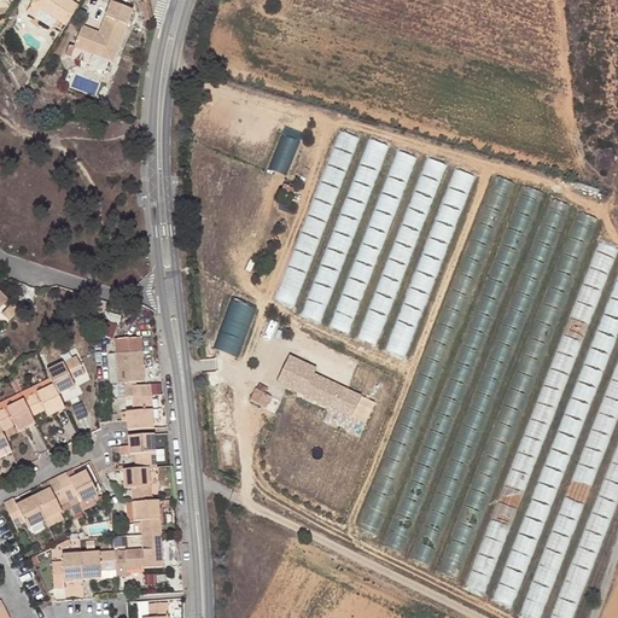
[(33,0),(31,3),(40,10),(64,27),(77,7),(69,1),(66,6),(62,4),(64,0),(33,0)]
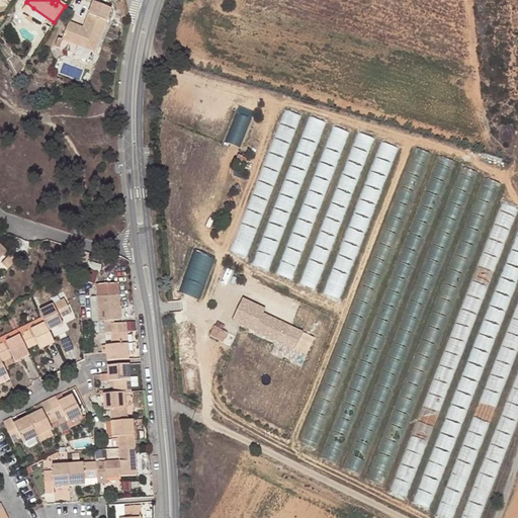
[(28,15),(33,8),(26,2),(21,10),(28,15)]
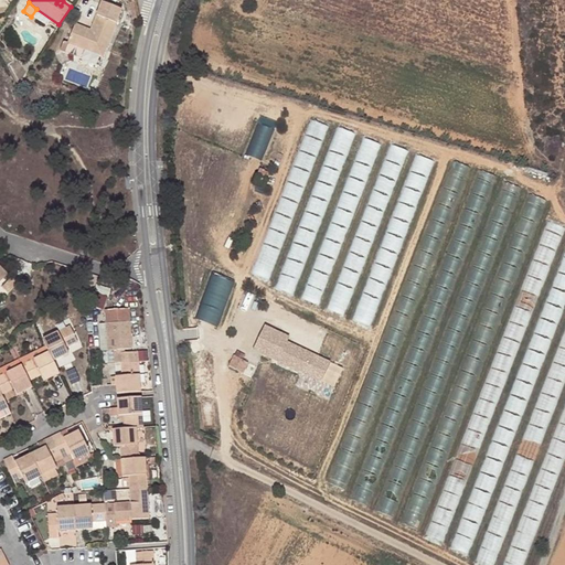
[(84,29),(75,25),(67,44),(64,43),(60,52),(81,60),(84,51),(103,59),(120,12),(102,4),(91,32),(87,31),(86,35),(82,34),(84,29)]
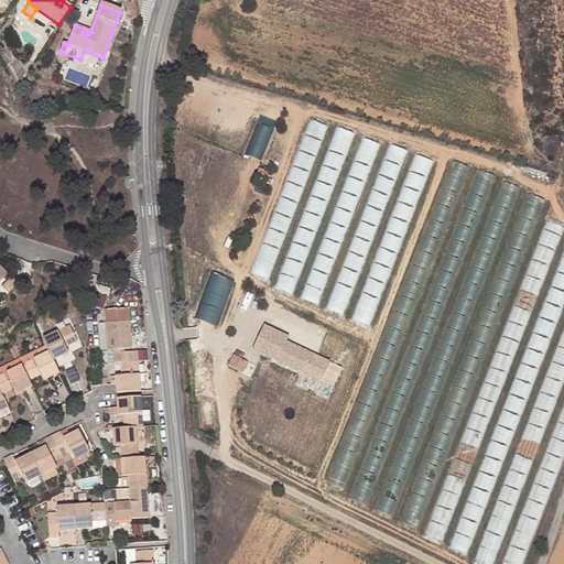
[(259,122),(248,153),(264,159),(275,128),(259,122)]
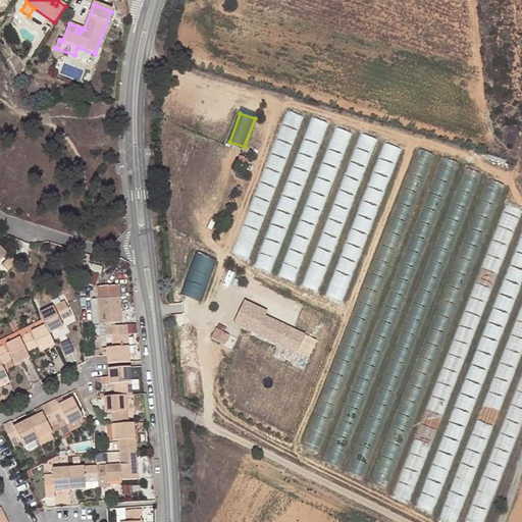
[(315,116),(307,139),(321,145),(329,121),(315,116)]
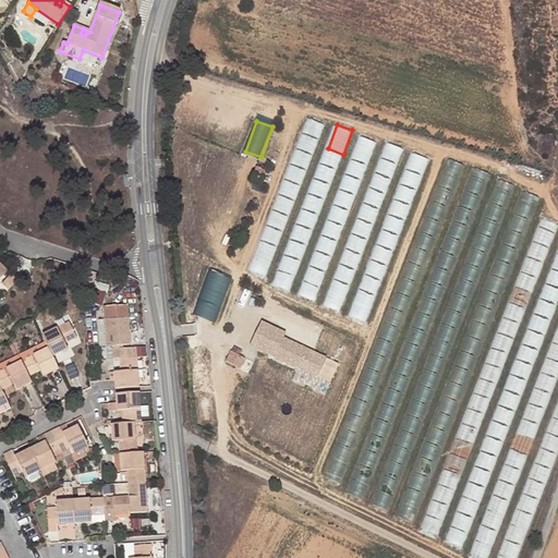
[(368,164),(377,141),(362,135),(353,157),(368,164)]
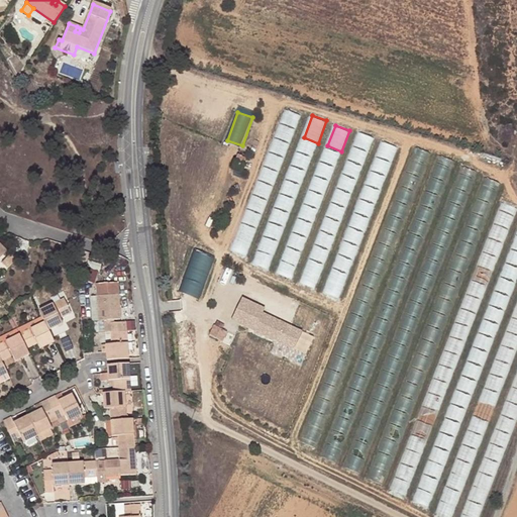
[(359,131),(354,145),(370,150),(375,136),(359,131)]
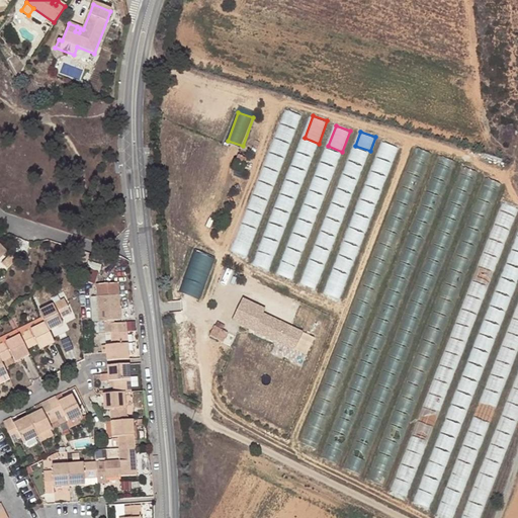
[(382,144),(381,156),(398,156),(398,145),(382,144)]
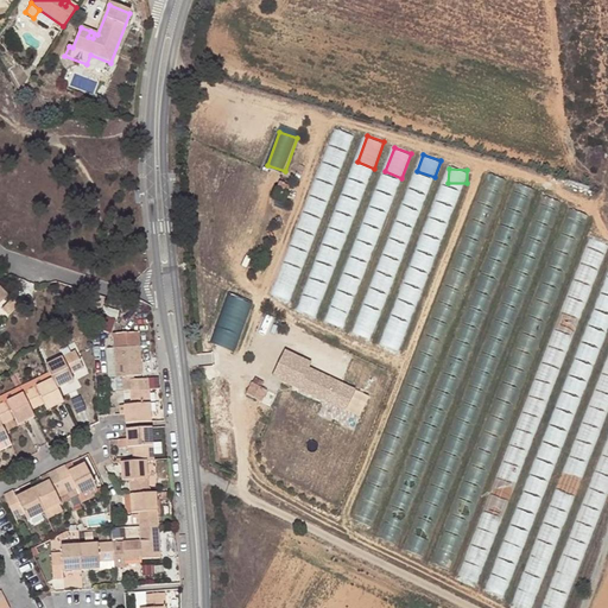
[(488,172),(482,202),(499,204),(505,176),(488,172)]
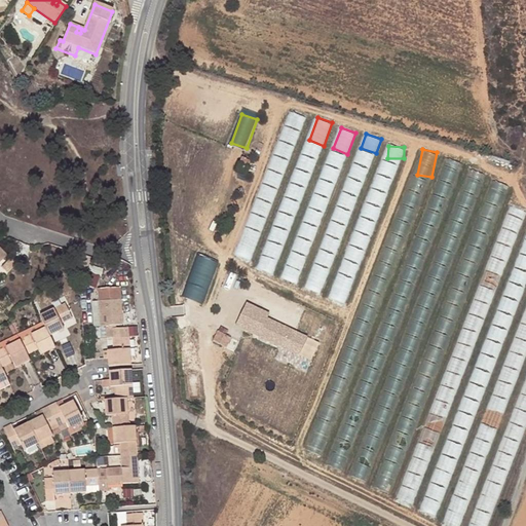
[(250,160),(240,155),(234,167),(243,172),(250,160)]
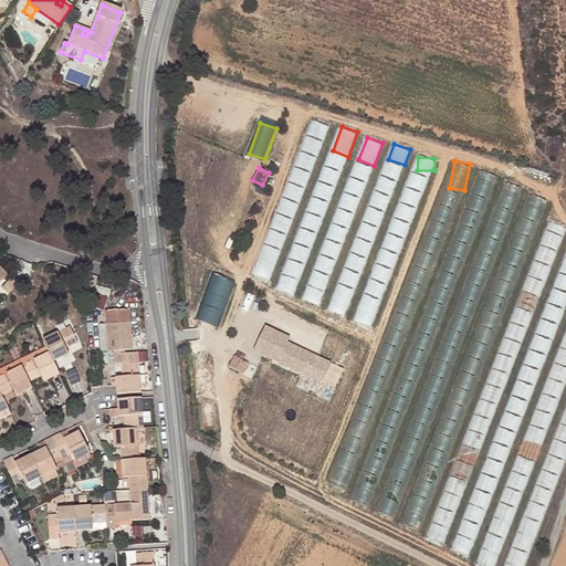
[(483,169),(475,189),(491,195),(499,175),(483,169)]
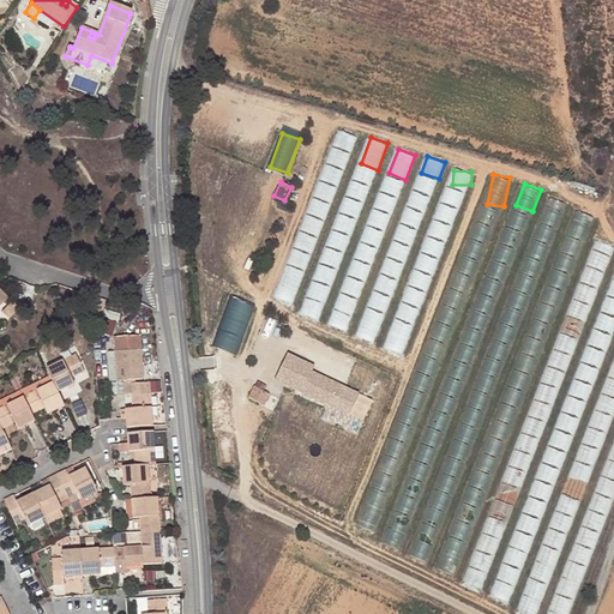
[(584,236),(593,215),(579,209),(571,230),(584,236)]
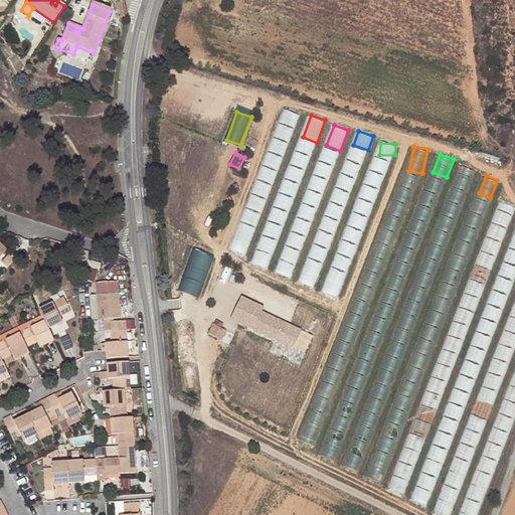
[(499,202),(498,219),(513,220),(513,203),(499,202)]
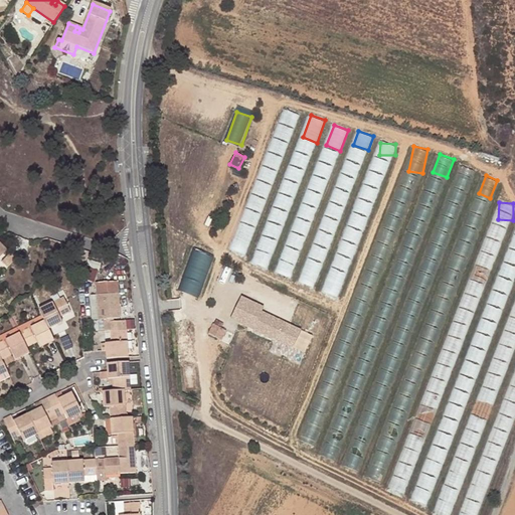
[(0,259),(8,251),(0,242),(0,259)]
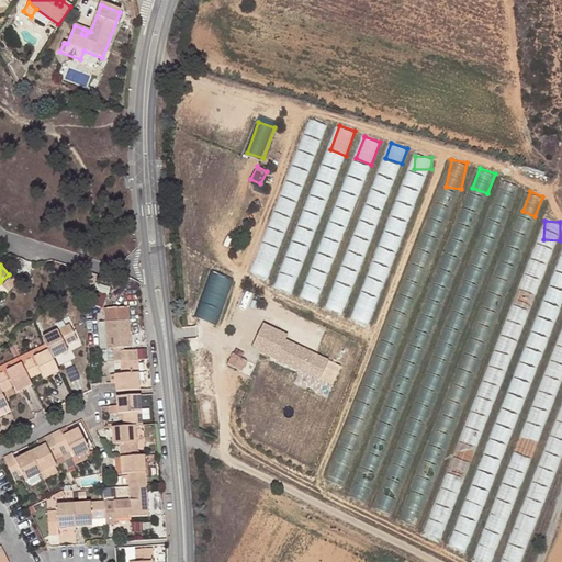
[(218,325),(238,280),(215,270),(195,315),(218,325)]
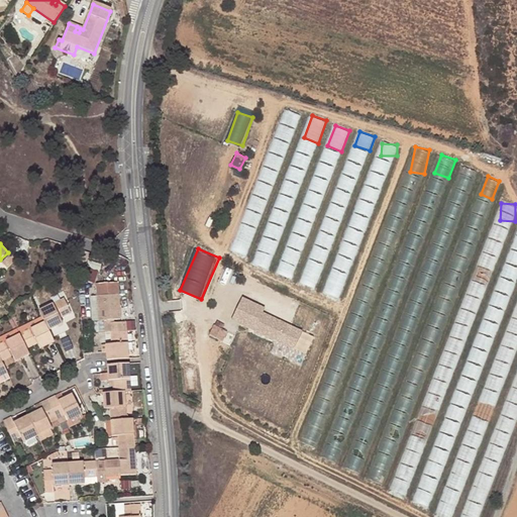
[(2,264),(7,269),(17,260),(11,254),(2,264)]
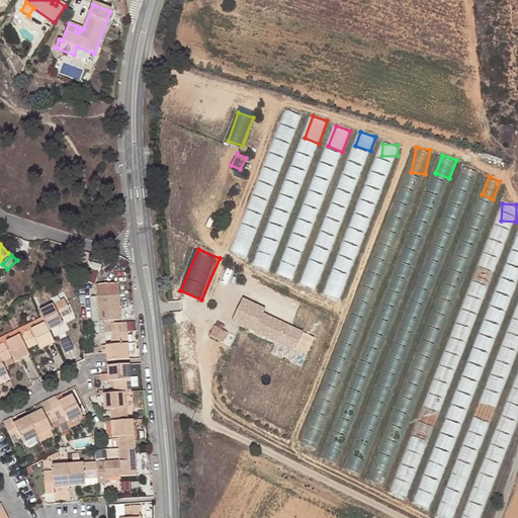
[(96,284),(99,321),(104,320),(114,320),(120,319),(118,283),(96,284)]
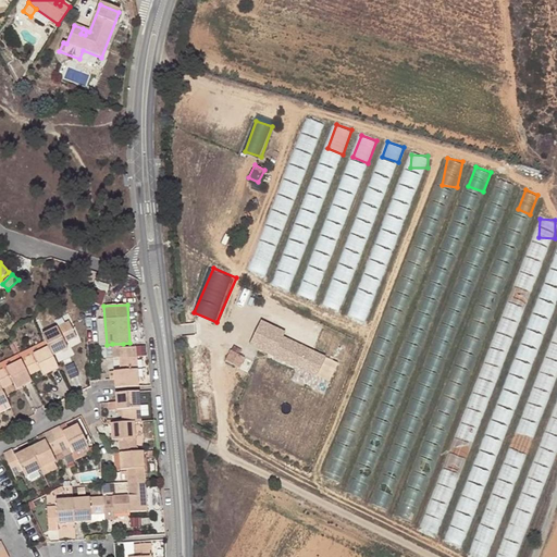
[(327,354),(285,335),(287,329),(262,319),(250,345),(319,374),(327,354)]
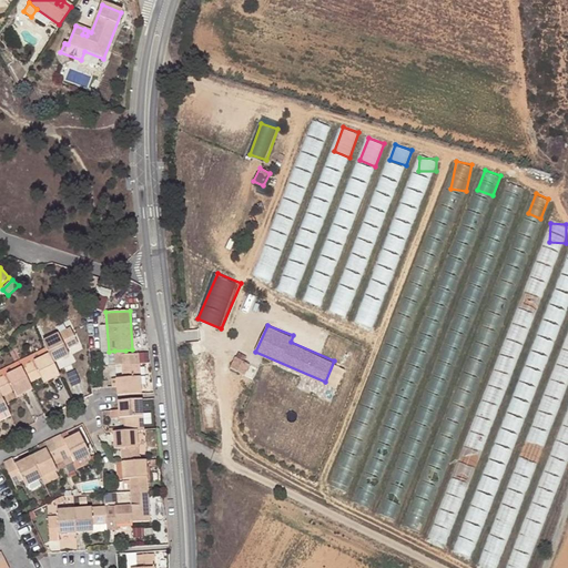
[(47,348),(49,354),(53,363),(69,355),(66,348),(78,343),(70,328),(43,342),(47,348)]
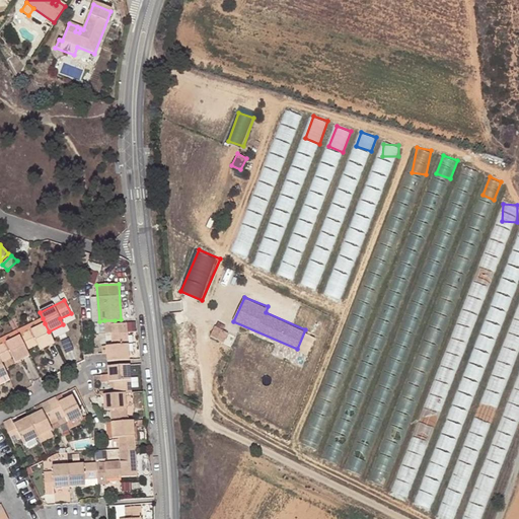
[(43,318),(17,330),(20,336),(45,323),(43,318)]
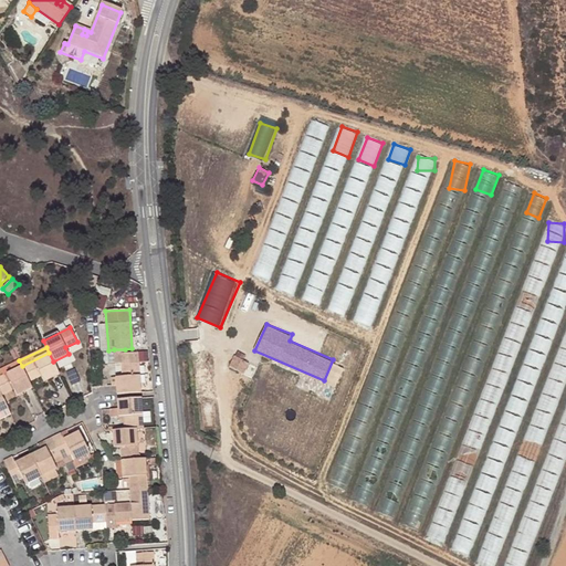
[(237,362),(252,366),(255,355),(241,349),(237,362)]
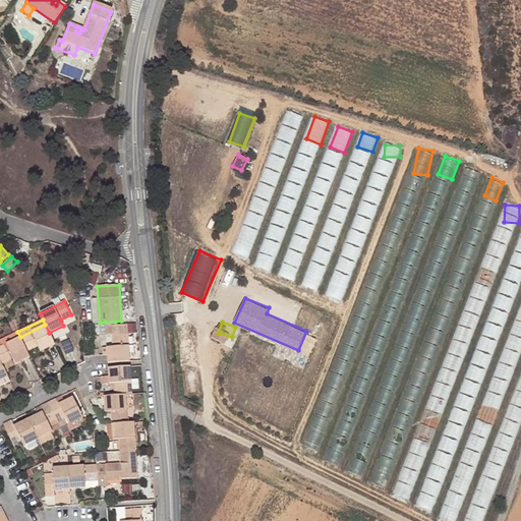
[(105,335),(112,334),(127,333),(126,324),(115,325),(105,326),(105,335)]
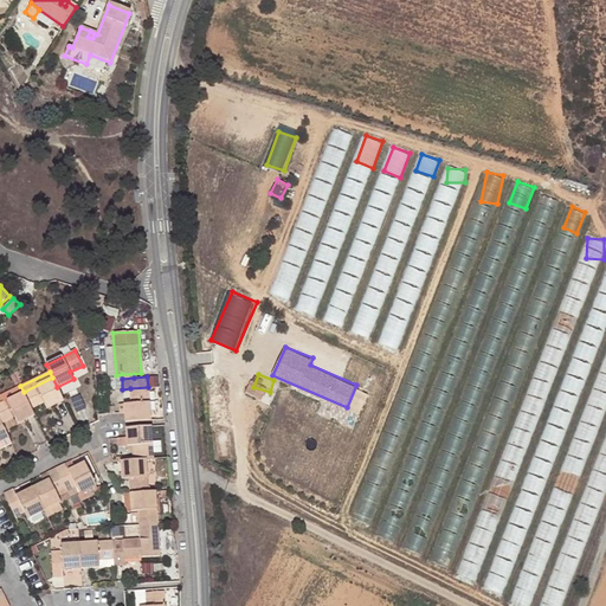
[(47,408),(64,400),(57,387),(52,378),(24,392),(31,408),(44,403),(47,408)]
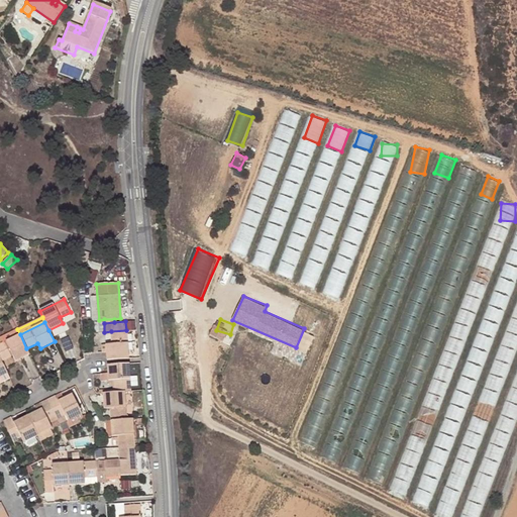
[(17,329),(0,337),(0,344),(20,334),(17,329)]
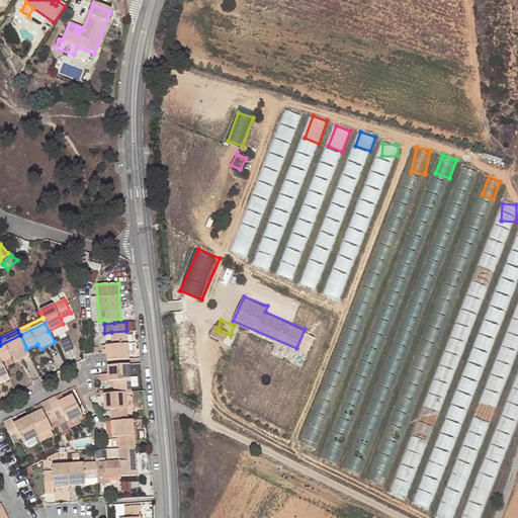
[(106,345),(106,352),(107,360),(128,359),(126,331),(111,332),(112,344),(106,345)]
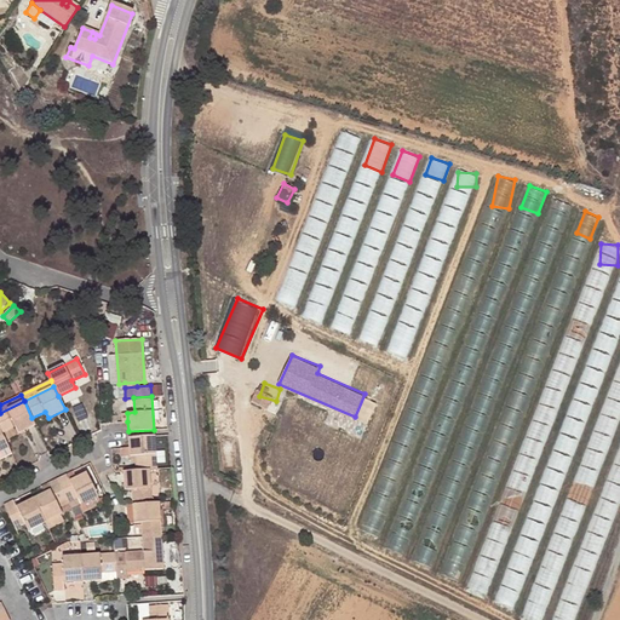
[(35,424),(32,418),(24,401),(0,413),(0,428),(1,430),(3,432),(15,426),(18,432),(35,424)]
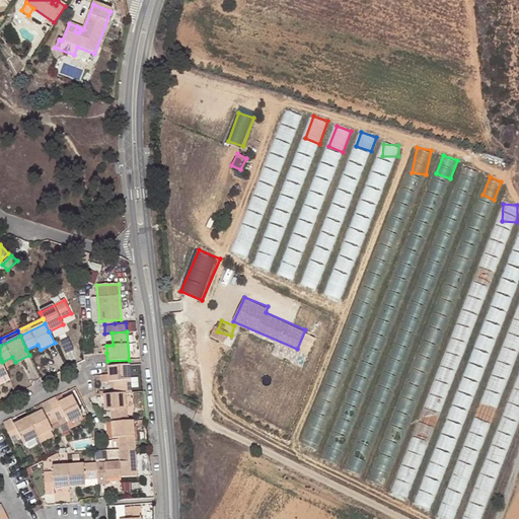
[(108,375),(101,375),(101,383),(115,382),(116,393),(125,392),(131,392),(129,365),(107,366),(108,375)]
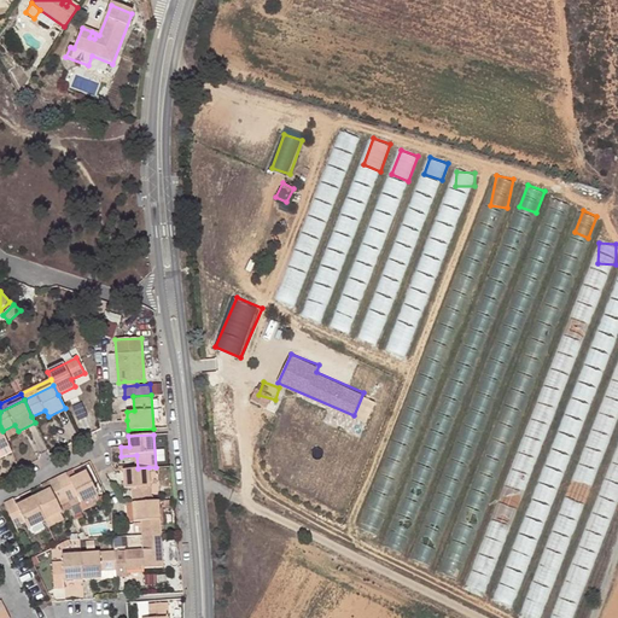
[(151,501),(149,467),(138,468),(123,470),(124,488),(132,488),(133,502),(151,501)]
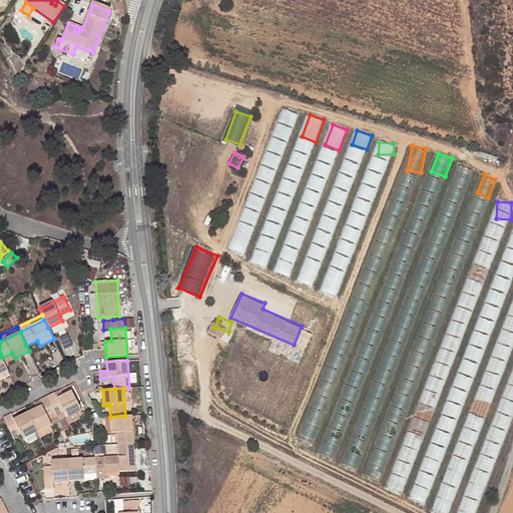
[(48,398),(56,416),(64,412),(67,417),(81,410),(71,391),(62,396),(58,398),(56,394),(48,398)]
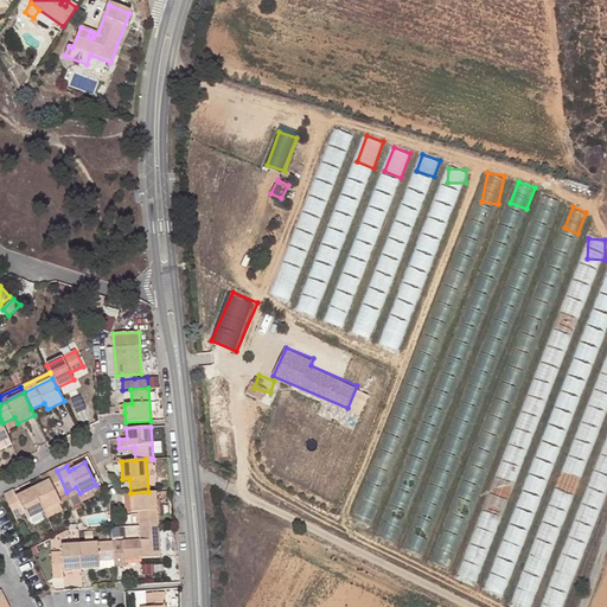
[(44,484),(33,489),(44,511),(61,503),(57,497),(66,492),(57,471),(48,475),(50,480),(44,484)]
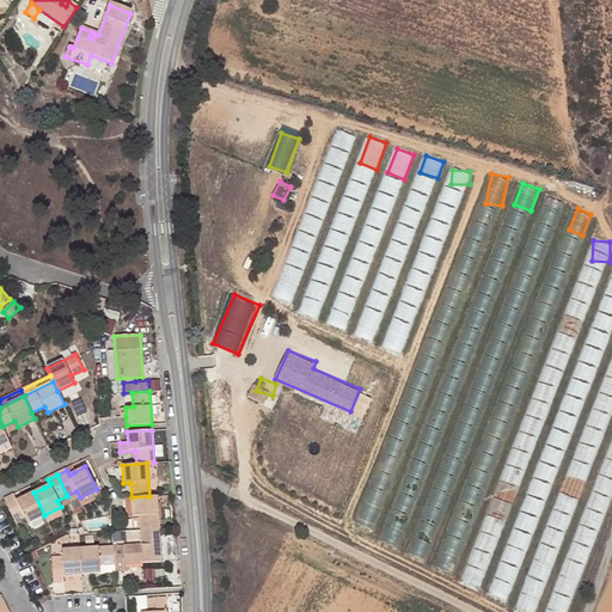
[(97,489),(80,497),(84,506),(101,497),(97,489)]
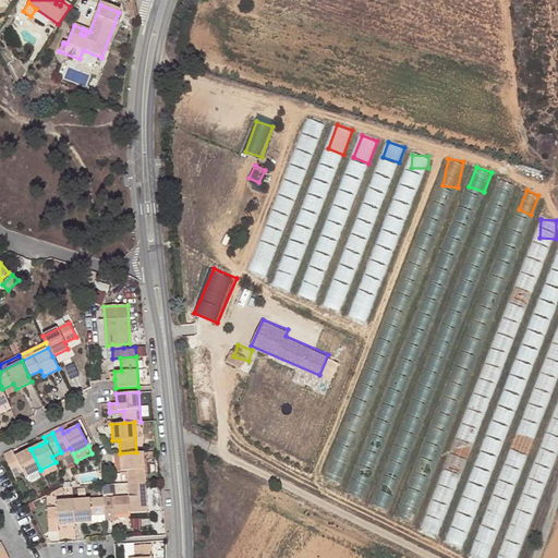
[(64,458),(73,453),(70,448),(61,452),(64,458)]
